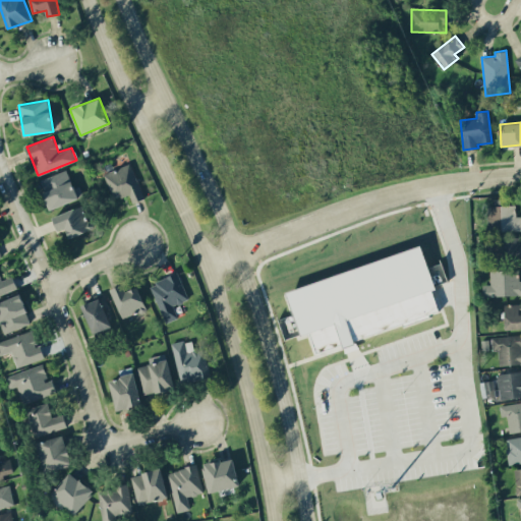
[(114,198),(128,192),(132,203),(145,197),(130,163),(104,174),(114,198)]
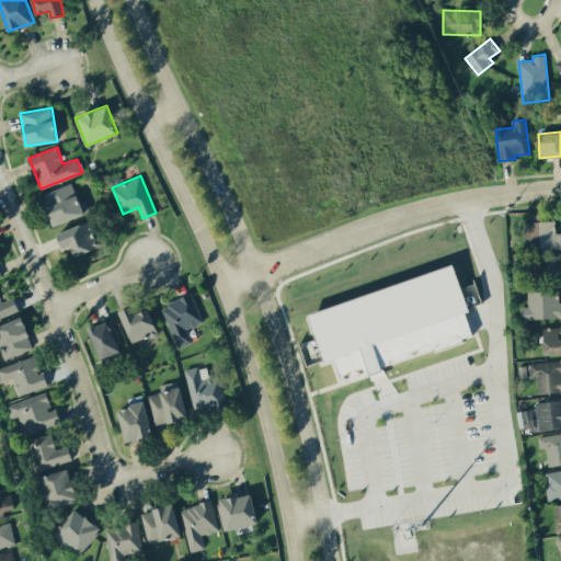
[(55,225),(89,210),(84,199),(79,202),(71,182),(42,194),(55,225)]
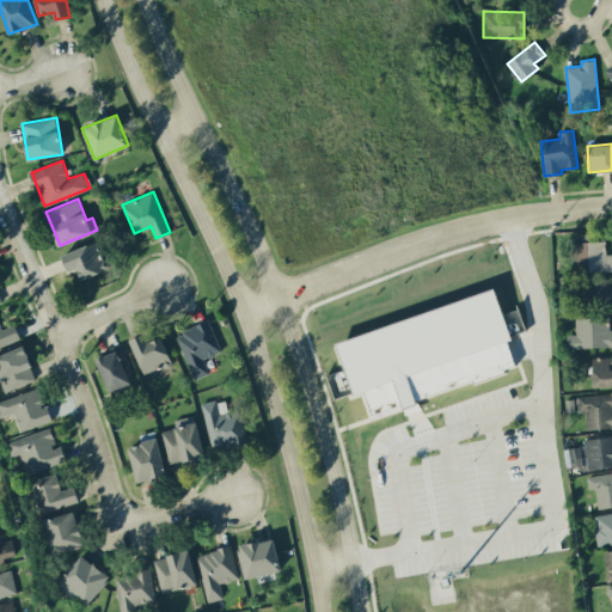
[(77,267),(81,279),(108,269),(97,240),(61,254),(67,270),(77,267)]
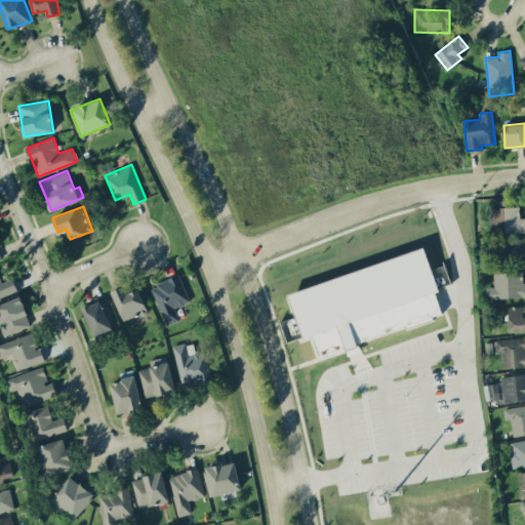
[(524,232),(524,217),(520,217),(520,206),(490,207),(490,233),(524,232)]
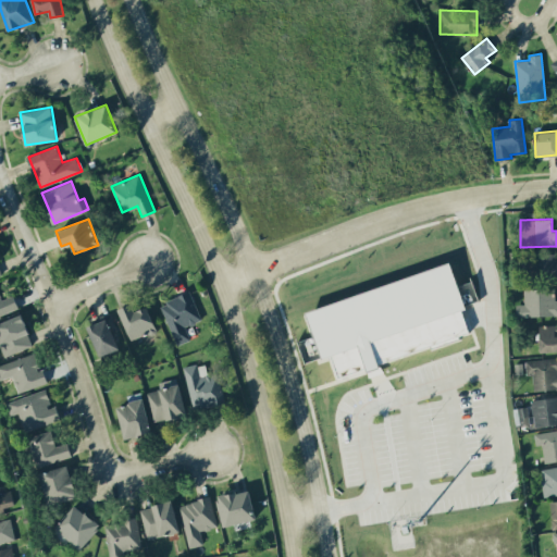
[(556,254),(524,255),(524,281),(556,280),(556,254)]
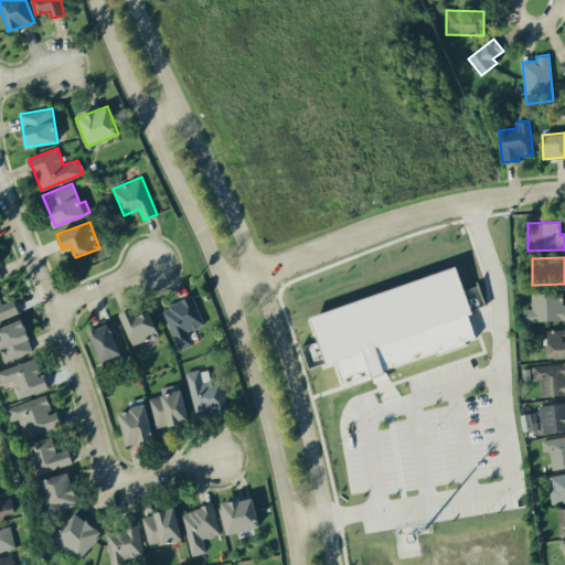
[(311,311),(326,363),(337,360),(341,379),(369,370),(369,372),(477,340),(469,313),(471,312),(459,269),(311,311)]
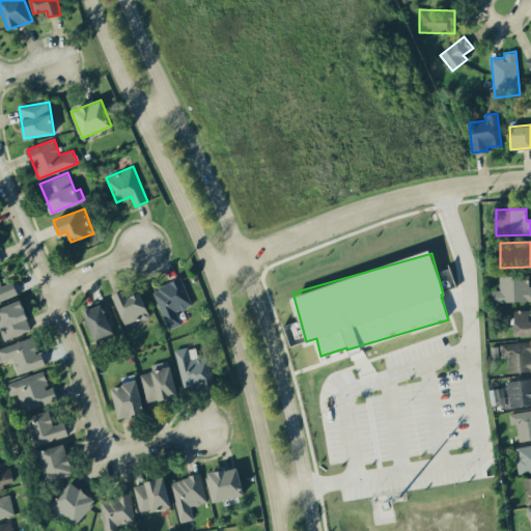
[(528,274),(499,275),(499,289),(492,290),(492,302),(530,300),(530,285),(528,285),(528,274)]
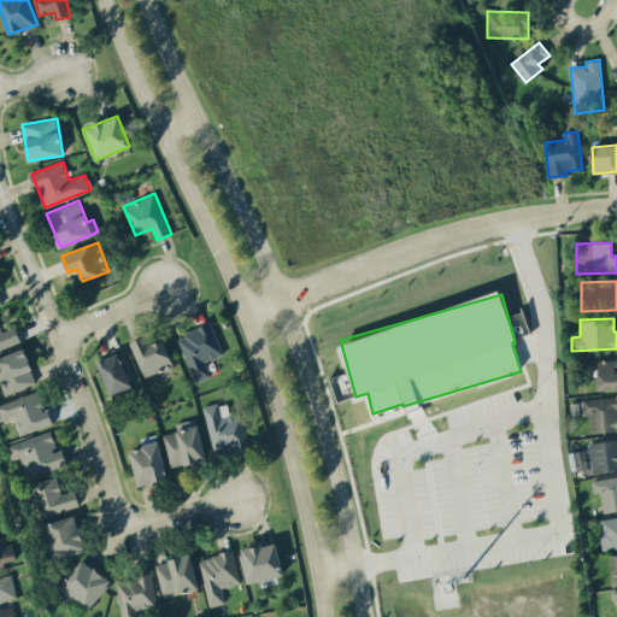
[(197,382),(211,376),(205,362),(223,353),(210,323),(177,336),(197,382)]
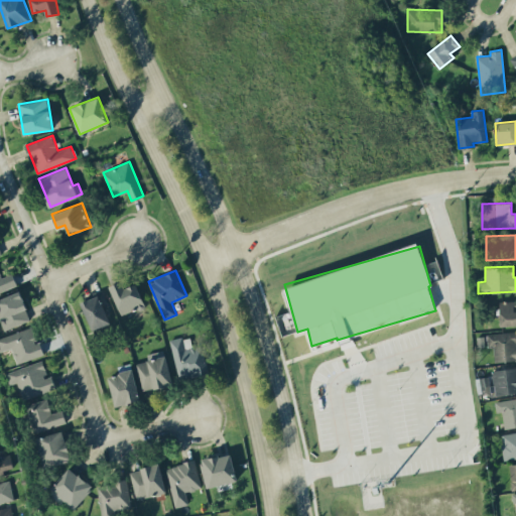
[(13,273),(1,277),(0,273),(0,291),(17,286),(13,273)]
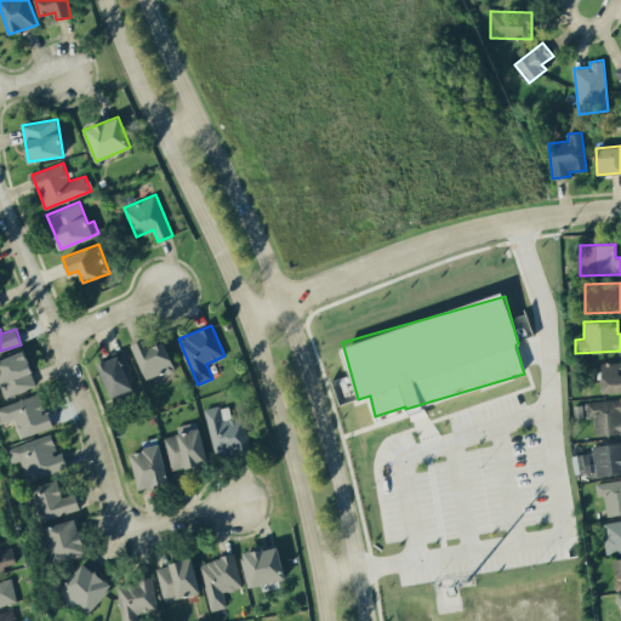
[(146,380),(175,369),(164,341),(151,346),(147,337),(131,345),(146,380)]
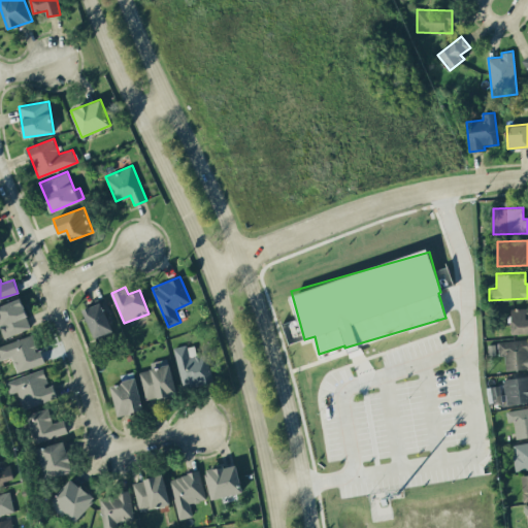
[(0,304),(0,328),(4,338),(32,326),(20,297),(0,304)]
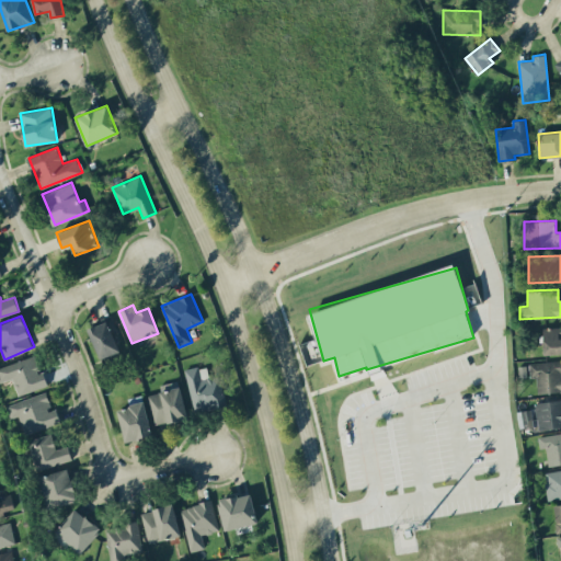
[(99,358),(118,352),(109,320),(89,325),(99,358)]
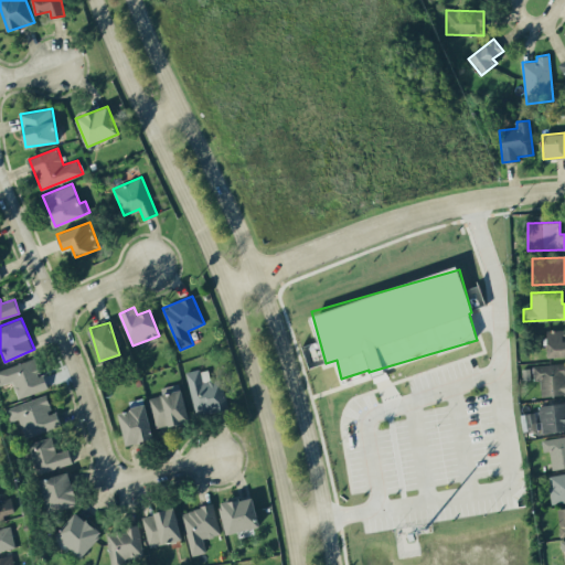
[(564,329),(546,330),(547,356),(564,355),(564,329)]
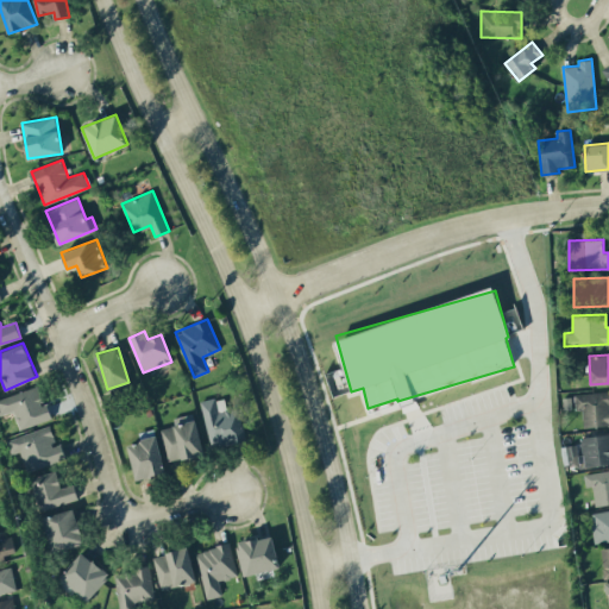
[(0,397),(0,414),(13,410),(19,428),(52,418),(48,403),(43,405),(38,385),(0,397)]
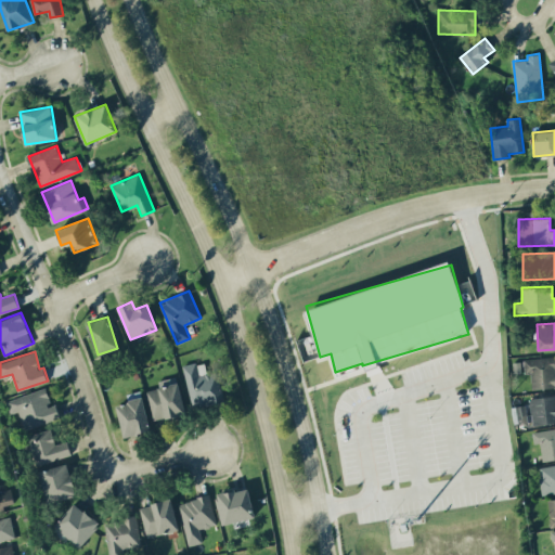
[(531,388),(554,387),(554,356),(524,358),(524,373),(531,373),(531,388)]
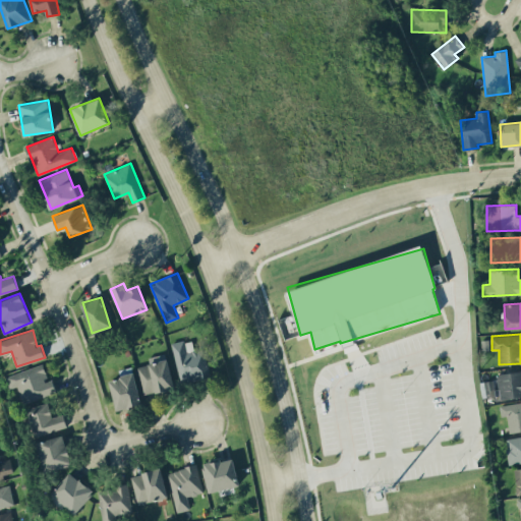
[(205,348),(193,350),(191,339),(172,343),(179,382),(210,377),(205,348)]
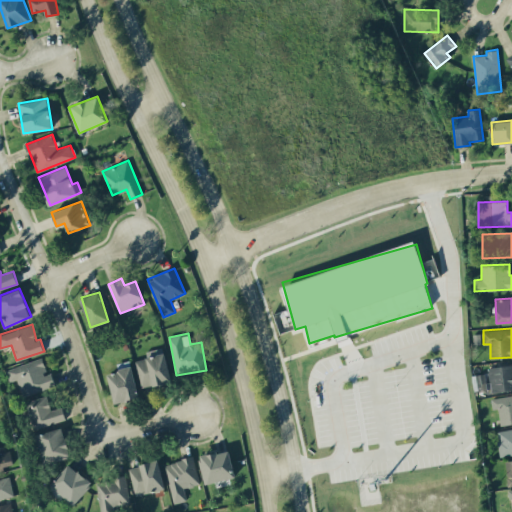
[(146,351),(147,357),(135,360),(141,388),(171,381),(163,347),(146,351)]
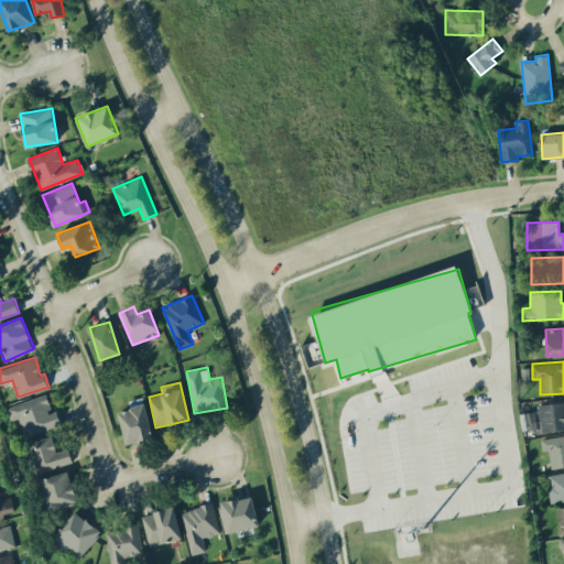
[(6,408),(10,421),(18,418),(24,436),(61,424),(56,410),(52,412),(46,393),(6,408)]
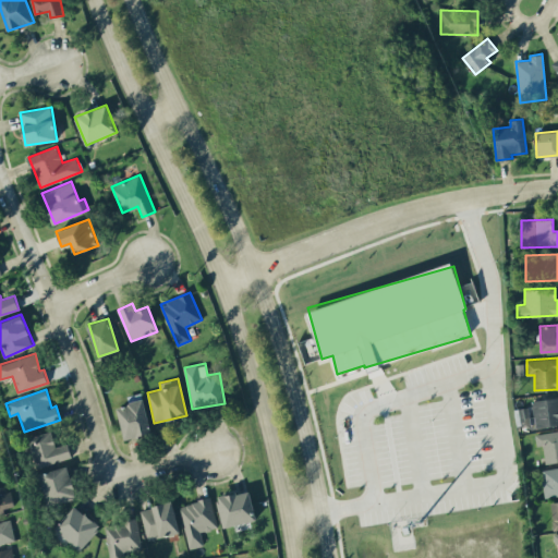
[(535,427),(557,424),(557,397),(532,400),(535,427)]
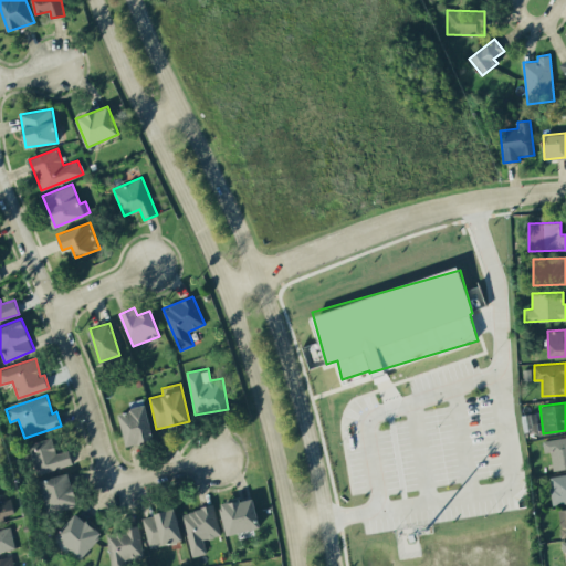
[(153,440),(147,406),(119,410),(125,446),(153,440)]
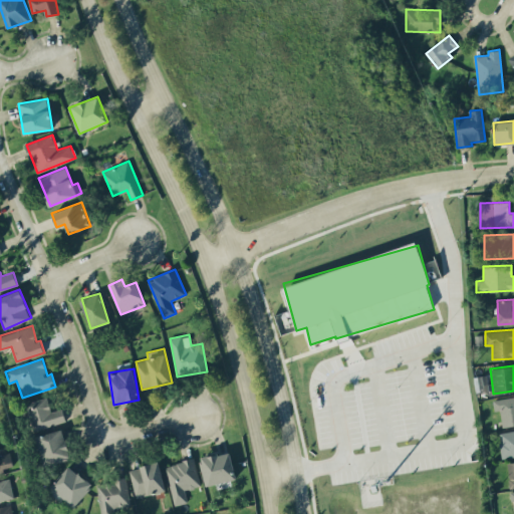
[(480,393),(488,392),(486,375),(478,376),(480,393)]
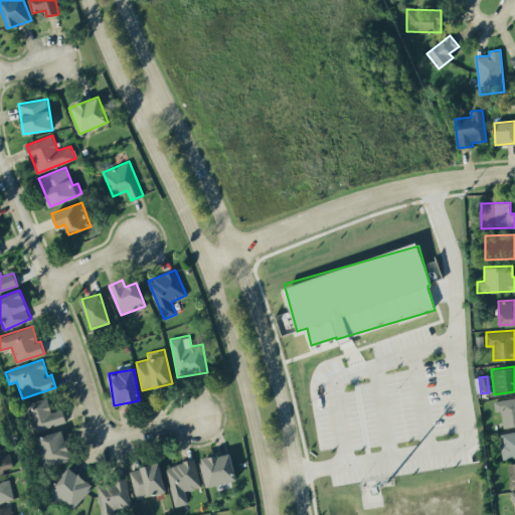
[(503,426),(514,425),(514,396),(494,399),(495,411),(501,410),(503,426)]
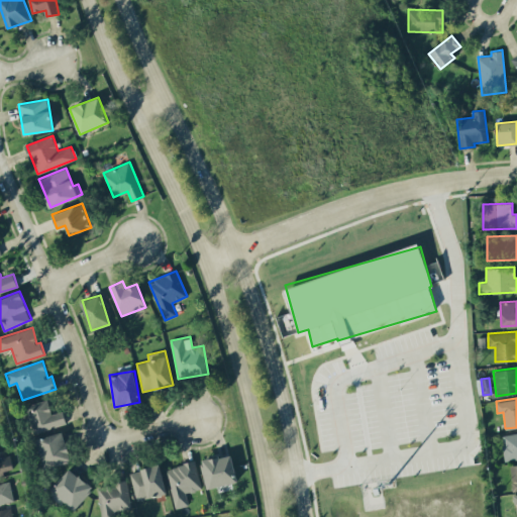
[(63,410),(52,414),(47,399),(24,406),(32,433),(67,423),(63,410)]
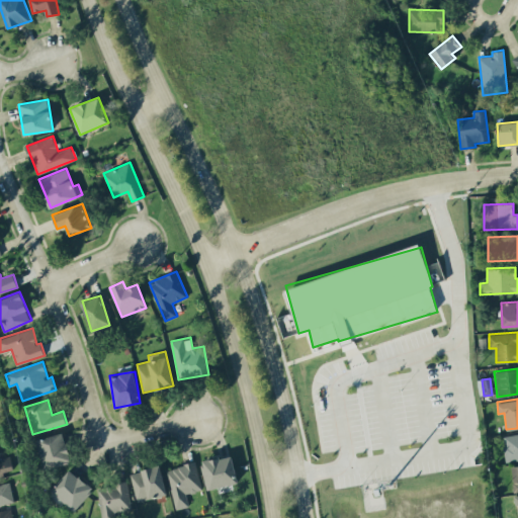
[(35,439),(44,469),(71,462),(63,432),(35,439)]
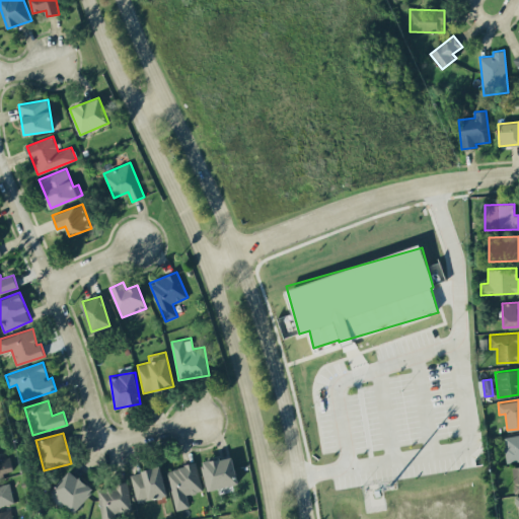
[(507,462),(518,460),(518,434),(503,437),(507,462)]
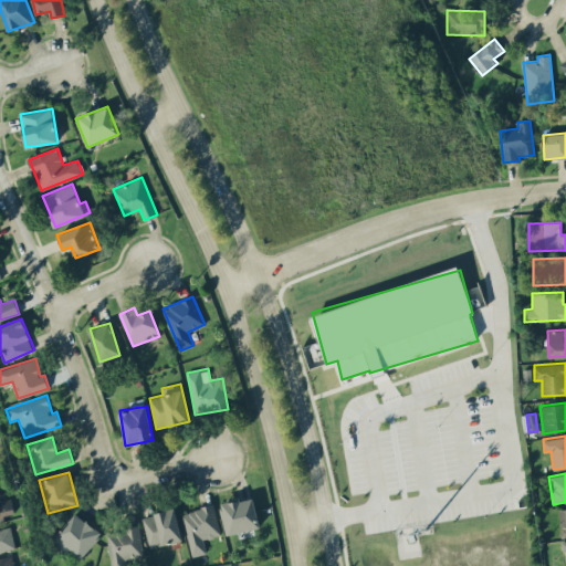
[(260,526),(252,496),(220,505),(227,535),(260,526)]
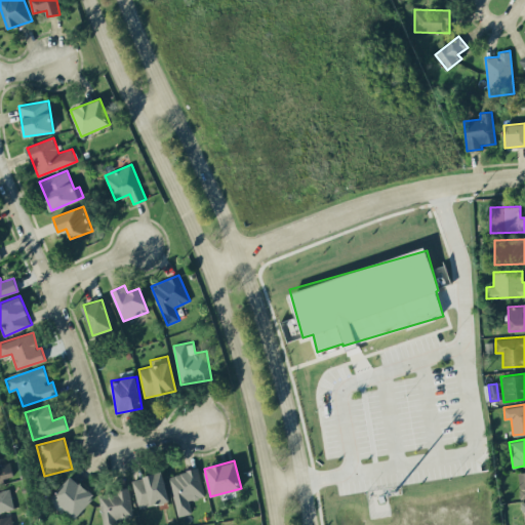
[(13,476),(10,462),(0,465),(0,485),(4,484),(3,478),(13,476)]
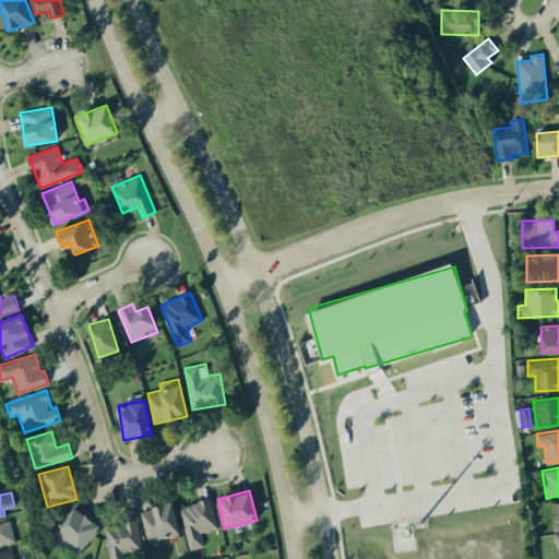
[(180,506),(189,549),(204,546),(201,533),(217,528),(212,499),(180,506)]
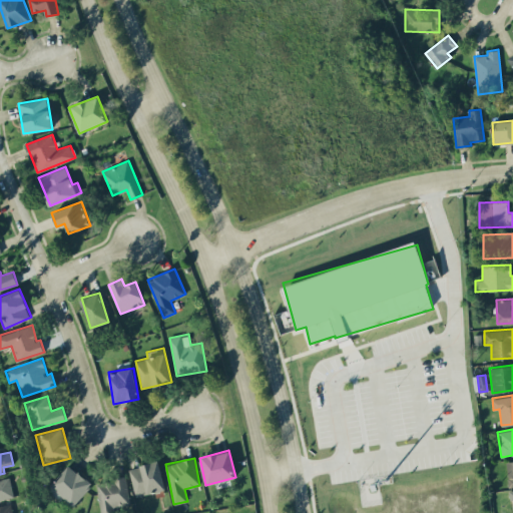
[(165,490),(159,461),(129,467),(134,496),(165,490)]
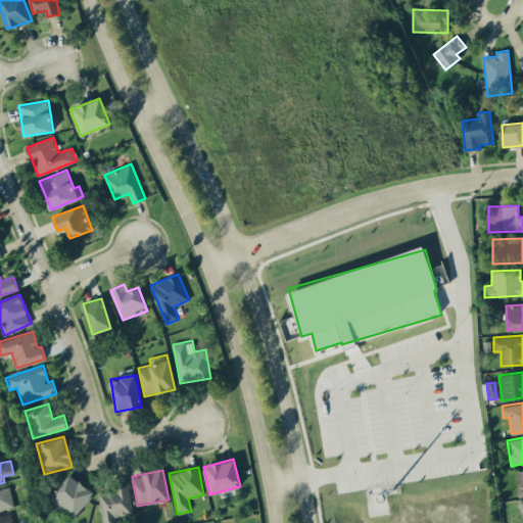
[(76,515),(94,493),(70,473),(52,495),(76,515)]
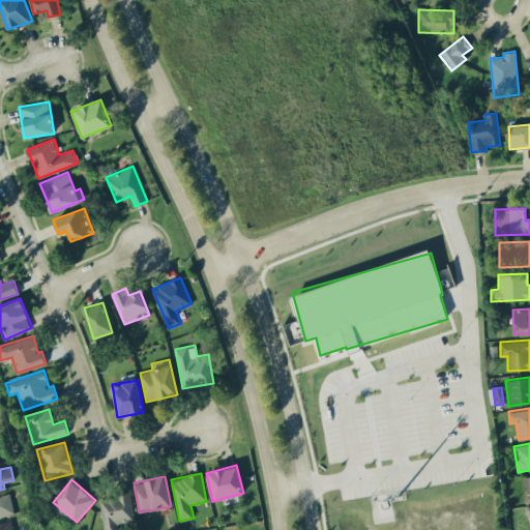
[(104,529),(118,529),(117,523),(135,521),(130,491),(117,493),(117,496),(99,499),(104,529)]
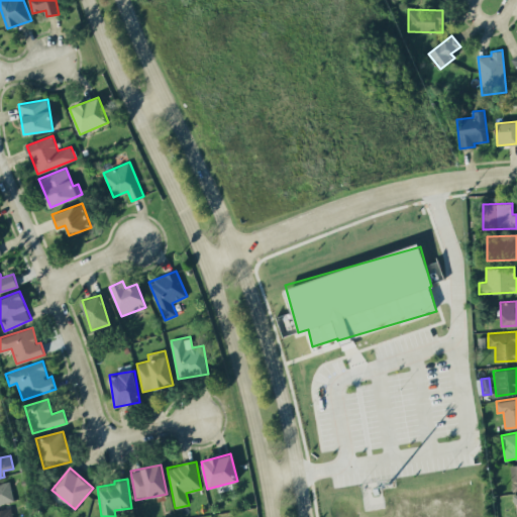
[(0,503),(14,500),(9,481),(0,483),(0,503)]
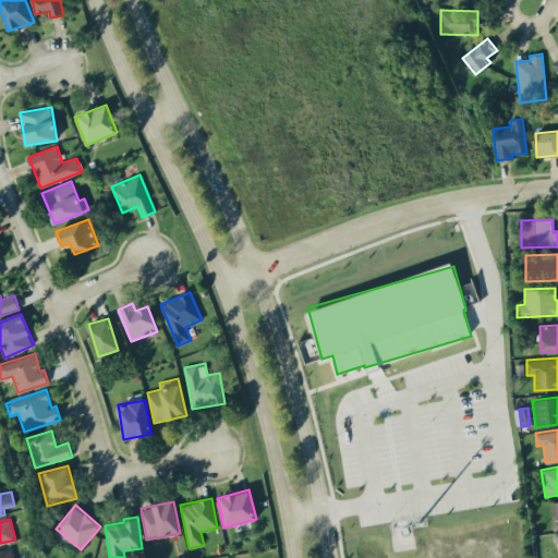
[(0,557),(13,557),(12,547),(0,548),(0,557)]
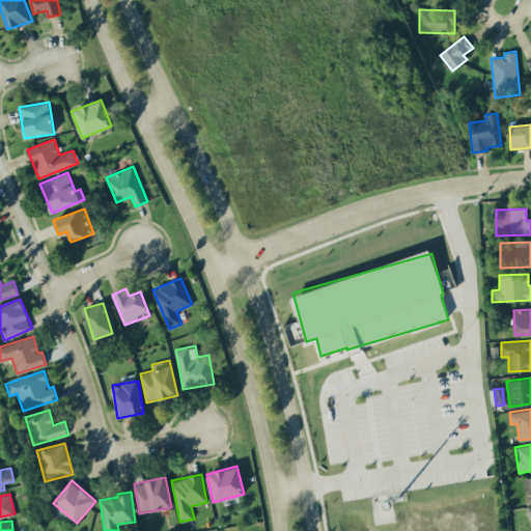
All buildings are outlined.
